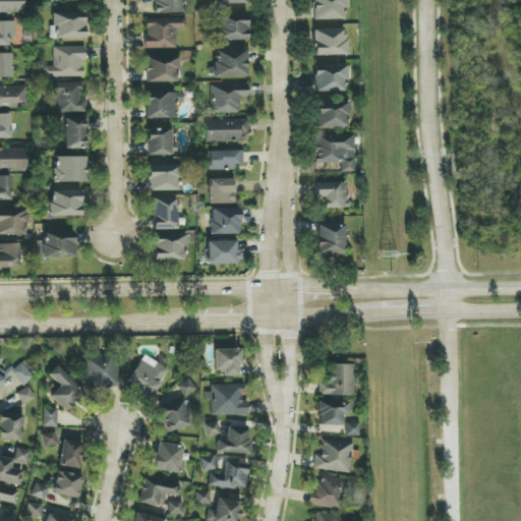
[(0,0),(0,12),(23,13),(23,0),(0,0)]
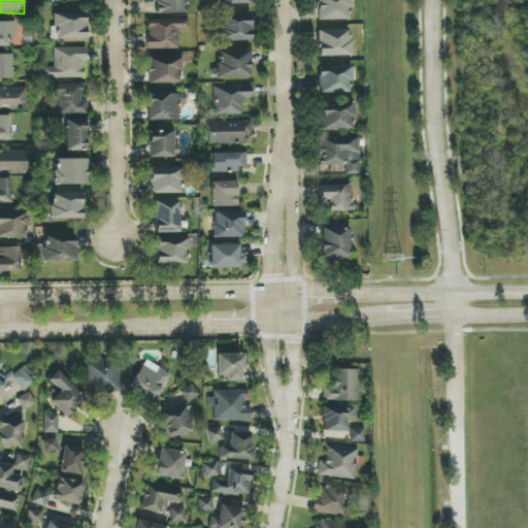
[(157,0),(158,14),(186,13),(185,0),(157,0)]
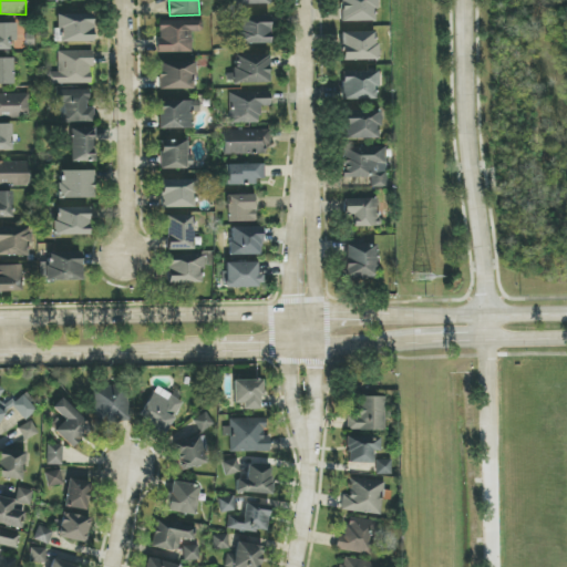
[(375,21),(375,0),(339,0),(339,22),(375,21)]
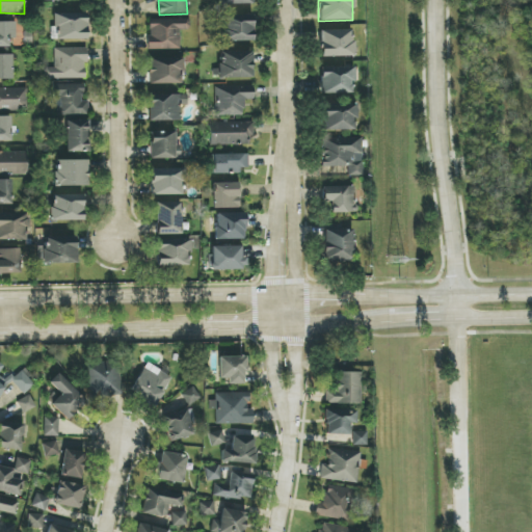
[(86,14),(52,15),(52,40),(87,40),(86,14)]
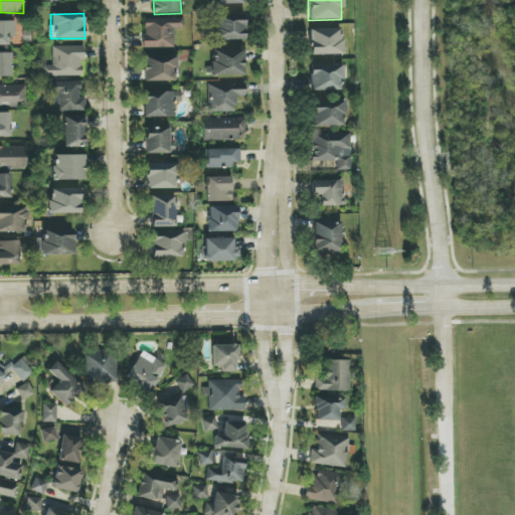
[(211,16),(212,41),(245,39),(244,15),(211,16)]
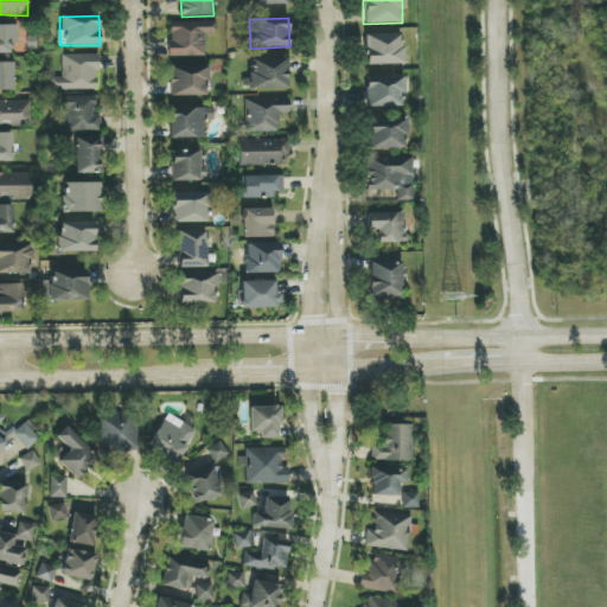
[(205,56),(204,34),(216,34),(215,21),(168,23),(170,57),(205,56)]
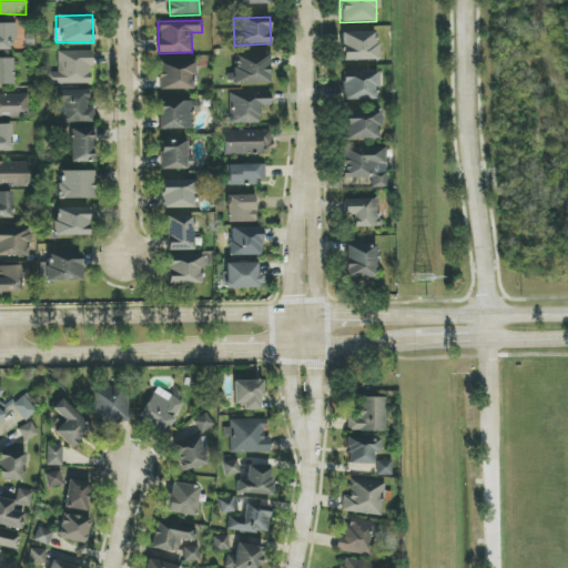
[(0,50),(9,51),(10,41),(18,41),(18,23),(0,23),(0,50)]
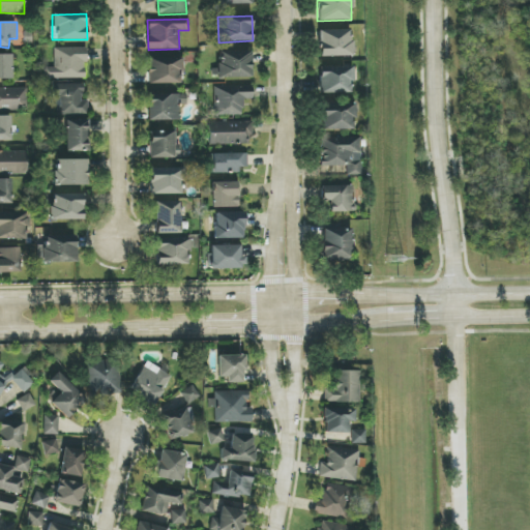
[(351,29),(318,30),(319,57),(352,56),(351,29)]
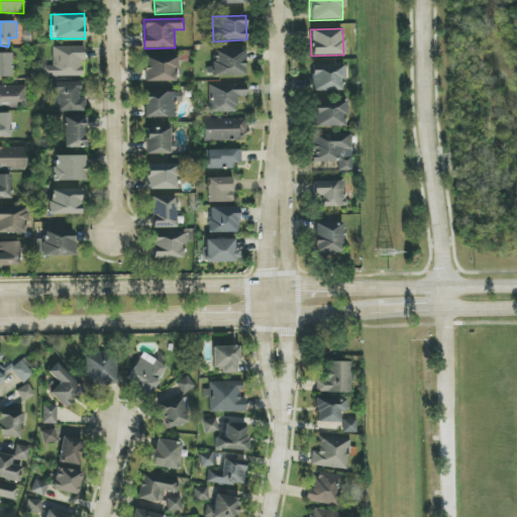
[(84,77),(84,46),(53,46),(53,66),(43,66),(43,76),(84,77)]
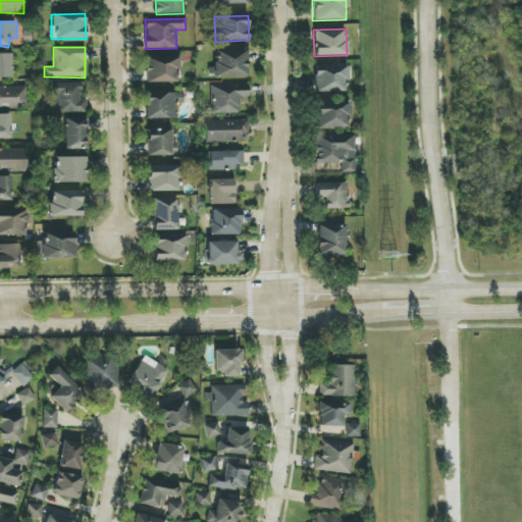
[(215,77),(248,76),(247,51),(214,51),(215,77)]
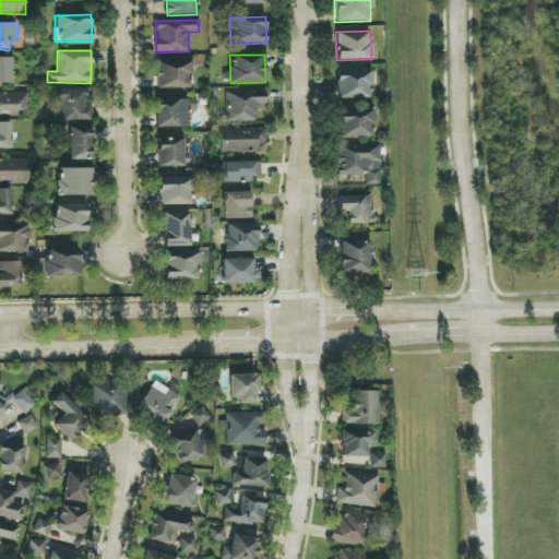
[(0,83),(13,84),(13,58),(0,57),(0,83)]
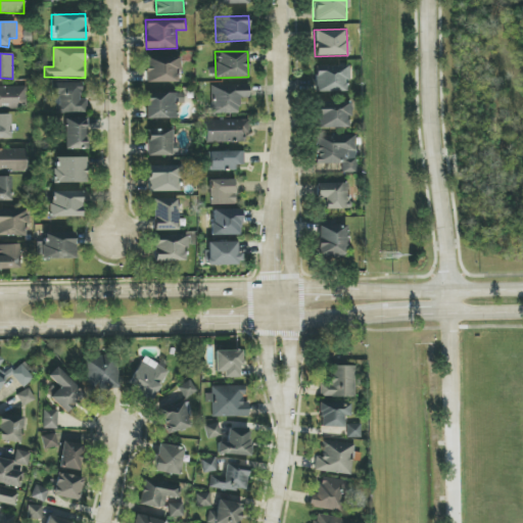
[(179,58),(146,57),(145,82),(178,83),(179,58)]
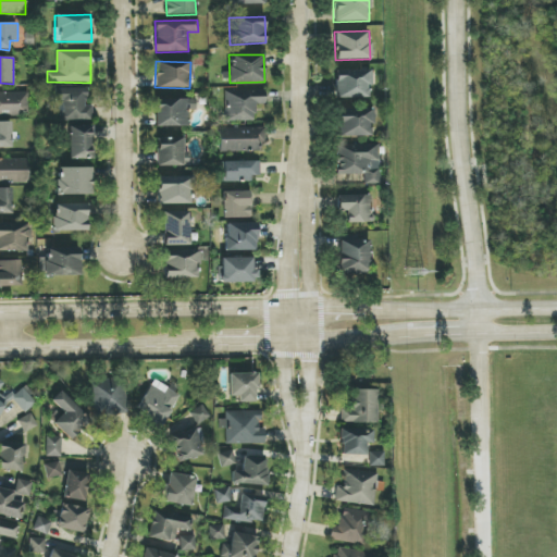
[(369,99),(370,72),(335,71),(334,98),(369,99)]
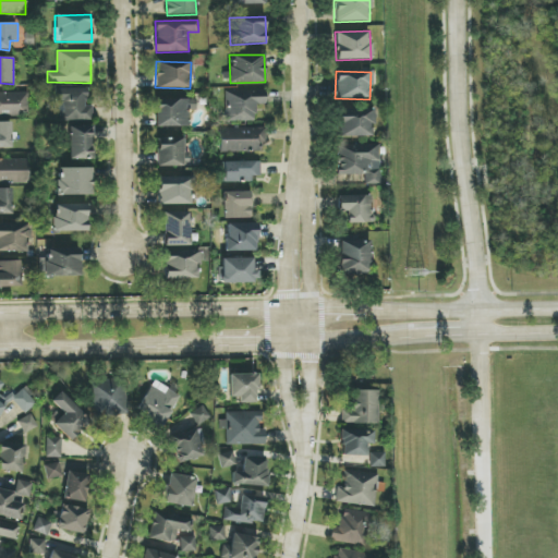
[(87,87),(58,88),(59,122),(93,121),(93,107),(87,107),(87,87)]
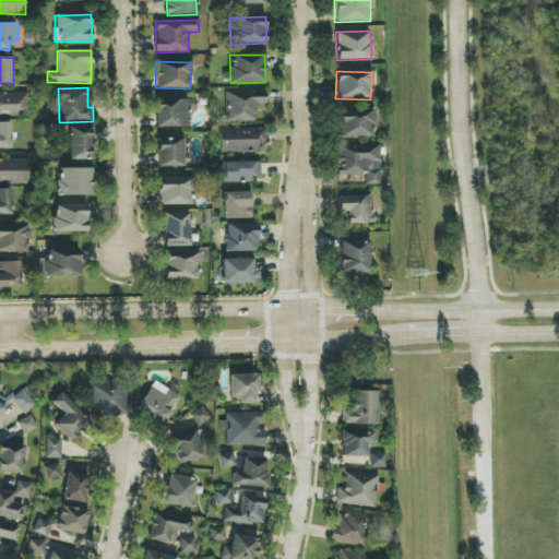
[(225,92),(226,122),(257,121),(256,105),(266,105),(265,91),(225,92)]
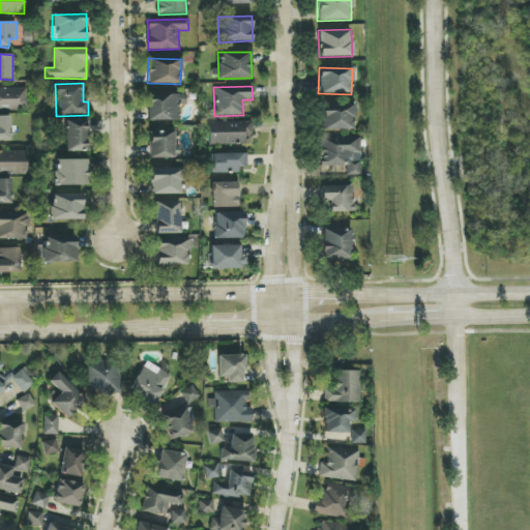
[(27,88),(0,88),(0,110),(27,110),(27,88)]
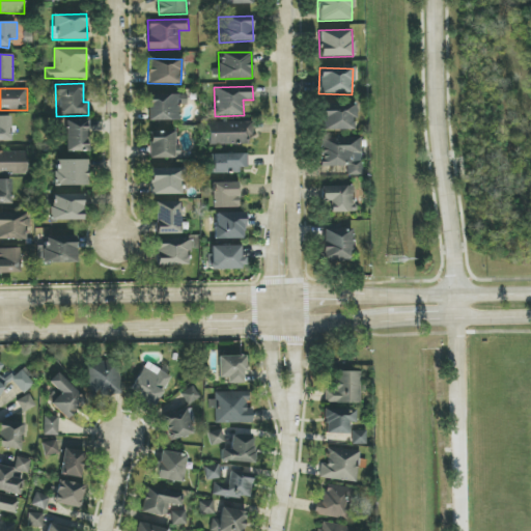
[(147,120),(179,121),(179,105),(187,105),(187,95),(148,94),(147,120)]
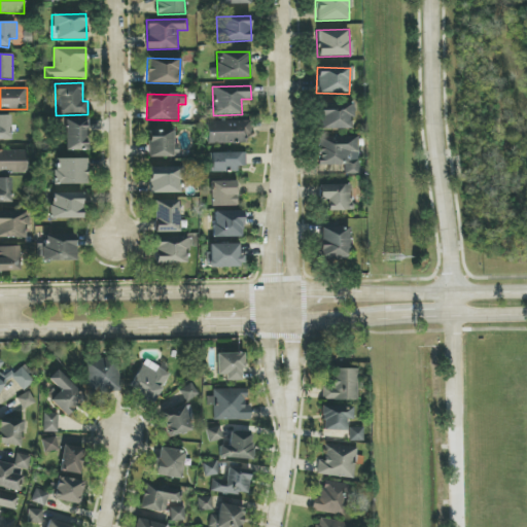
[(352,129),(352,103),(319,103),(320,130),(352,129)]
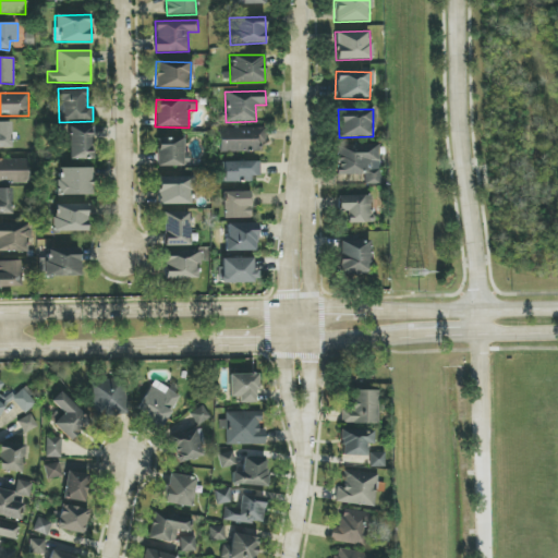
[(0,122),(0,148),(12,148),(11,122),(0,122)]
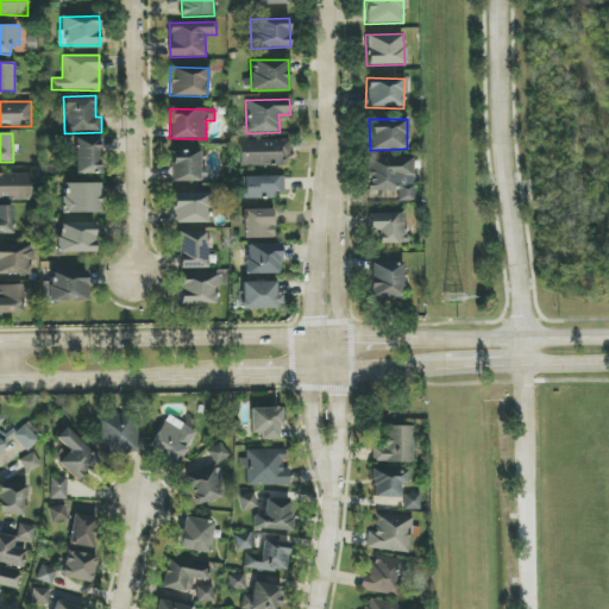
[(101,138),(75,138),(76,175),(101,174),(101,138)]
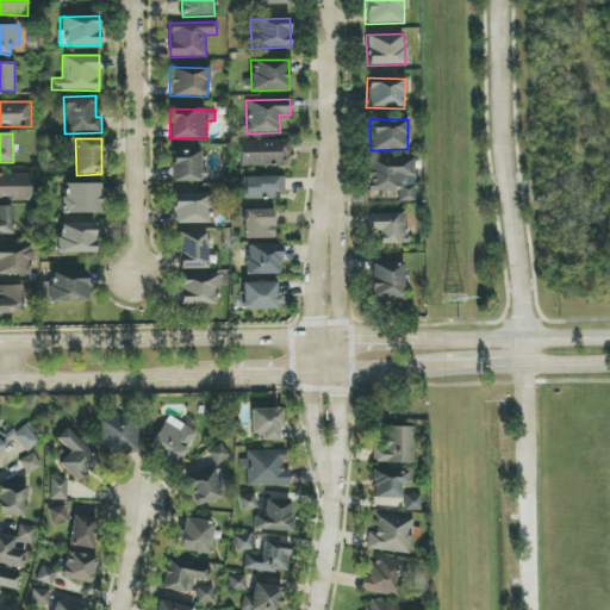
[(240,166),(284,166),(284,156),(290,156),(290,141),(240,141),(240,166)]
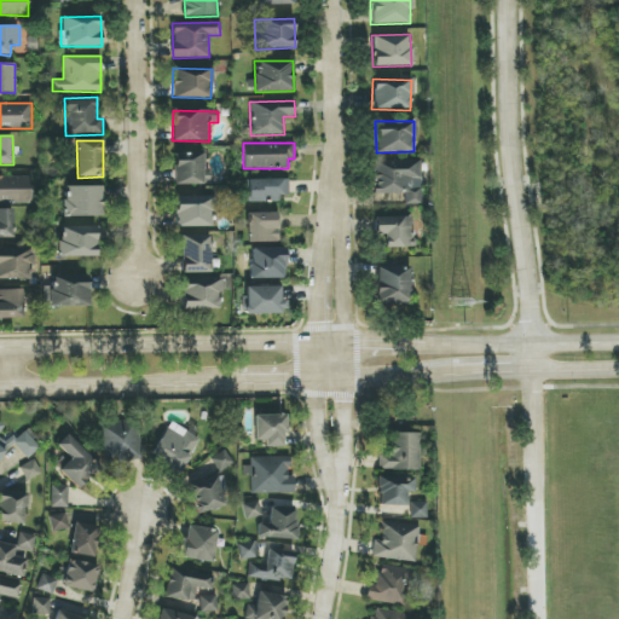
[(209,185),(209,168),(206,168),(206,154),(174,154),(175,186),(209,185)]
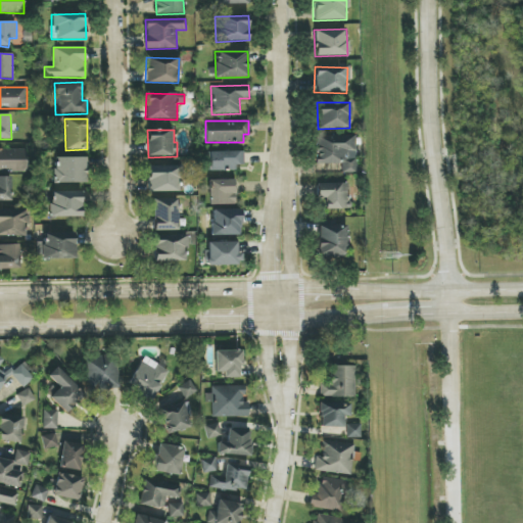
[(340,163),(340,174),(357,173),(354,136),(316,137),(317,164),(340,163)]
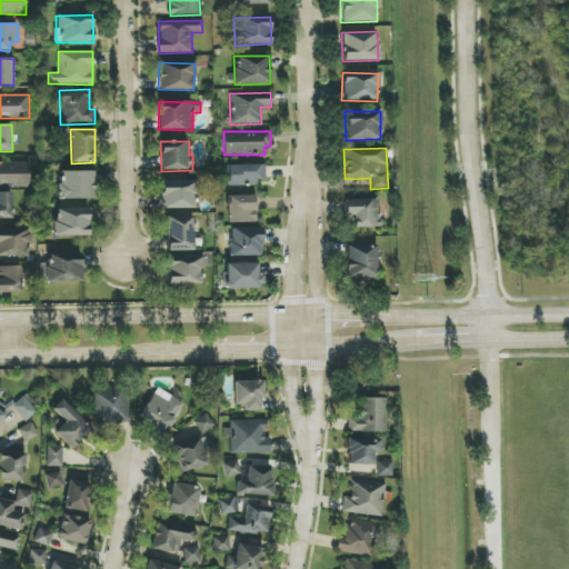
[(0,187),(27,188),(27,163),(0,162),(0,187)]
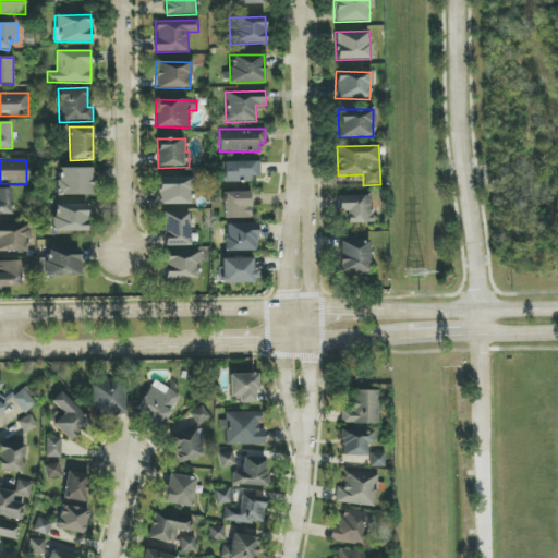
[(259,161),(223,162),(223,182),(252,182),(252,177),(261,176),(259,161)]
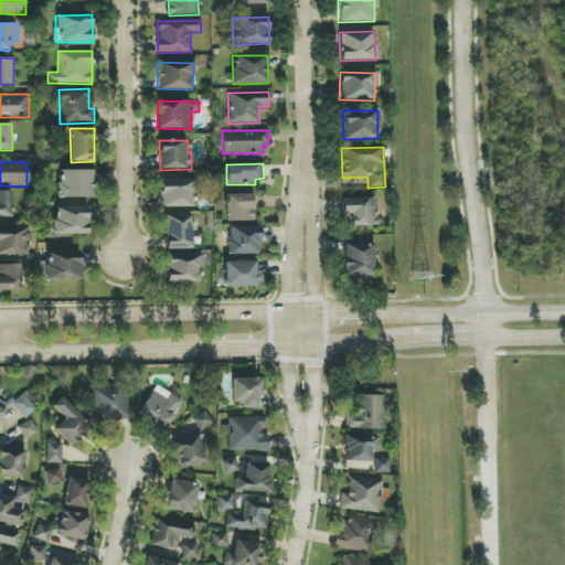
[(94,198),(94,170),(57,170),(59,198),(94,198)]
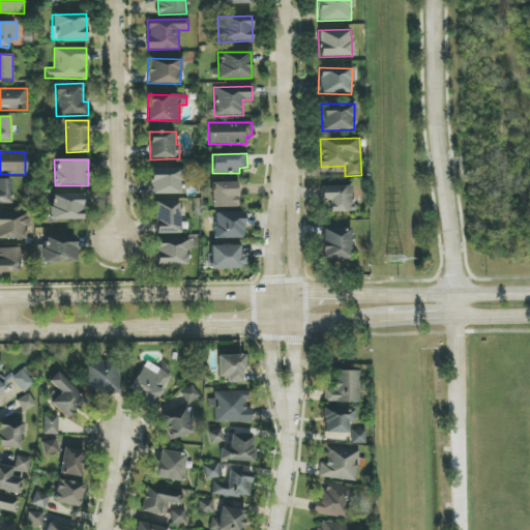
[(182,168),(150,169),(150,195),(182,194),(182,168)]
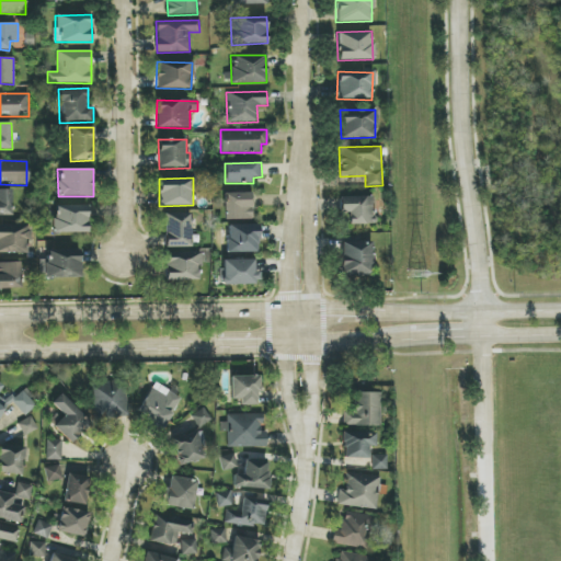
[(0,215),(12,215),(11,190),(0,190),(0,215)]
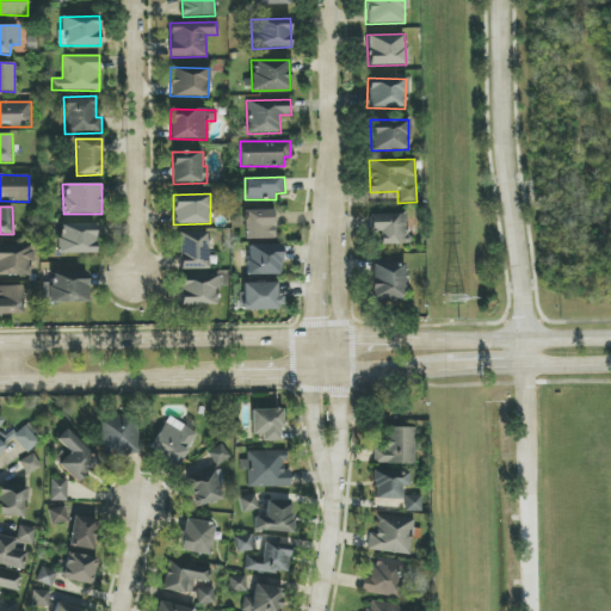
[(245,240),(275,239),(275,210),(244,210),(245,240)]
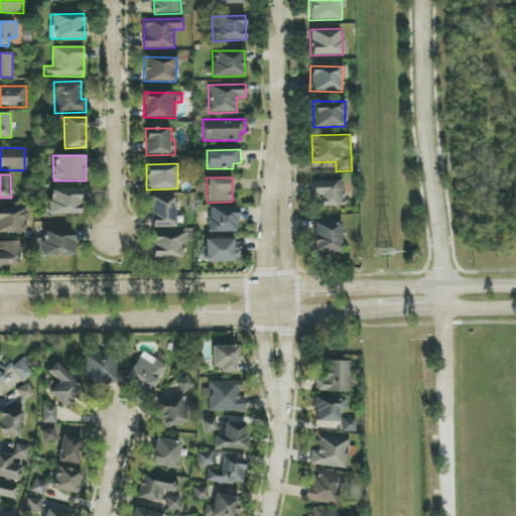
[(340,180),(309,181),(310,197),(319,196),(320,207),(341,206),(340,180)]
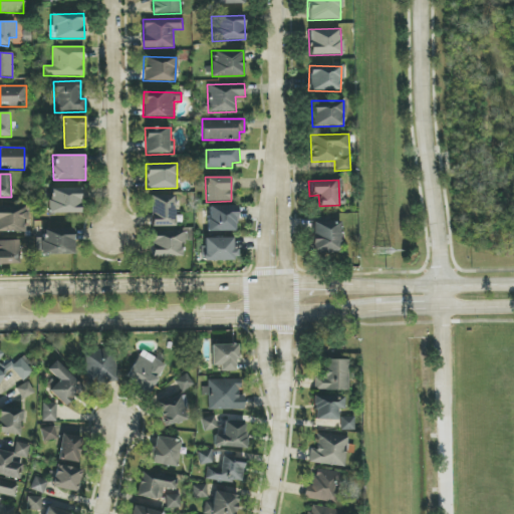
[(79,188),(48,188),(48,214),(79,214),(79,188)]
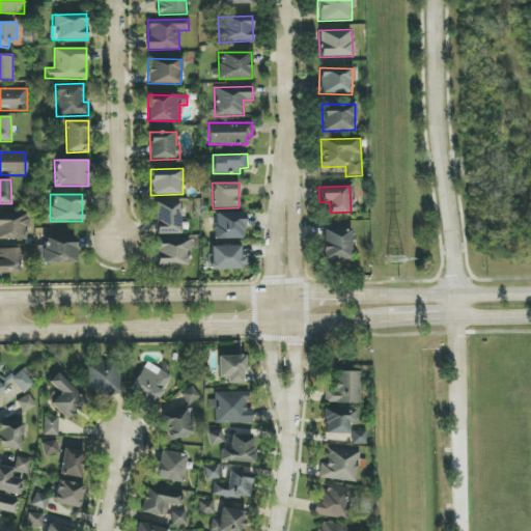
[(154,202),(155,234),(180,234),(180,202),(154,202)]
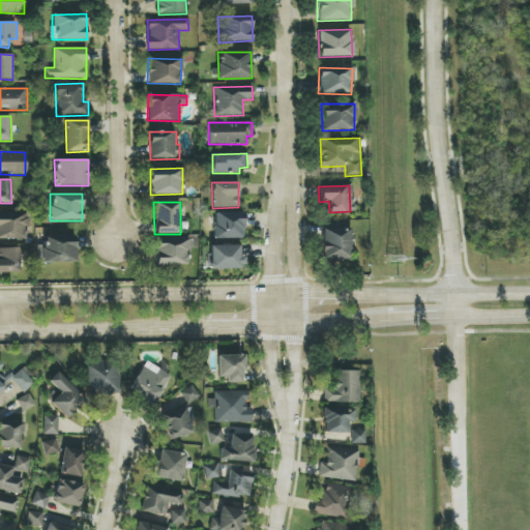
[(0,238),(27,239),(27,213),(0,212),(0,238)]
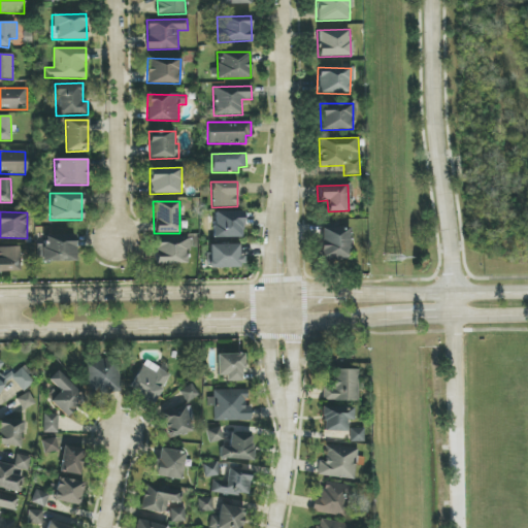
[(213,238),(242,237),(242,211),(213,212),(213,238)]
